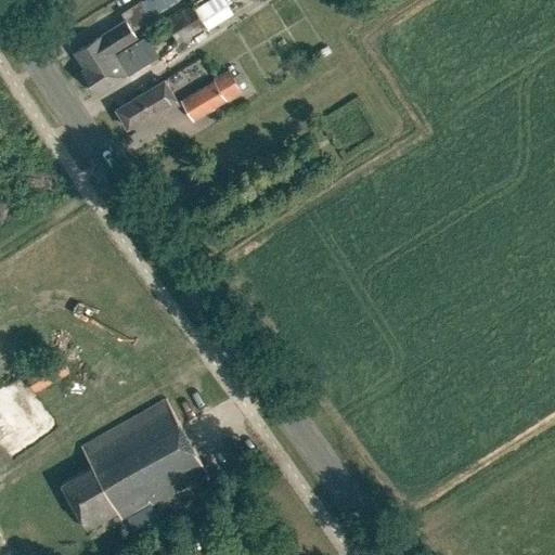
[(85,68),(113,52),(137,37),(132,30),(152,17),(141,0),(140,0),(120,13),(127,23),(104,37),(102,35),(74,52),(82,65),(84,67),(80,69),(81,71),(85,68)]
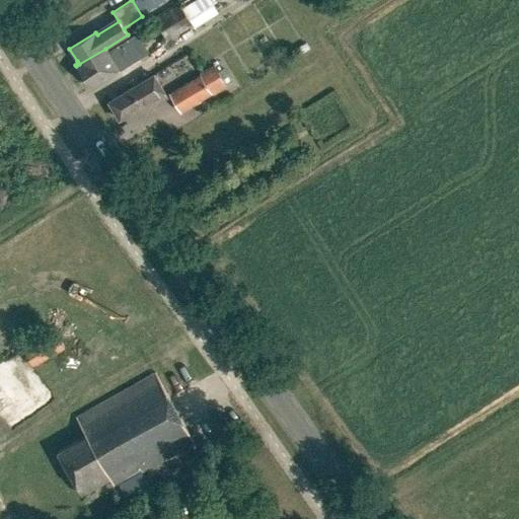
[(193,0),(181,7),(189,18),(213,4),(210,0),(193,0)]
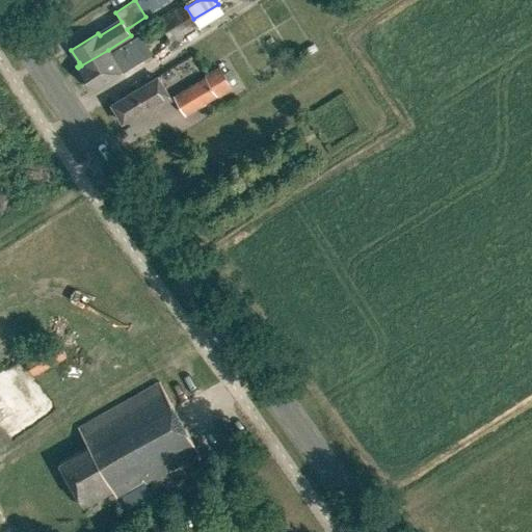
[(170,42),(196,25),(184,3),(157,19),(170,42)]
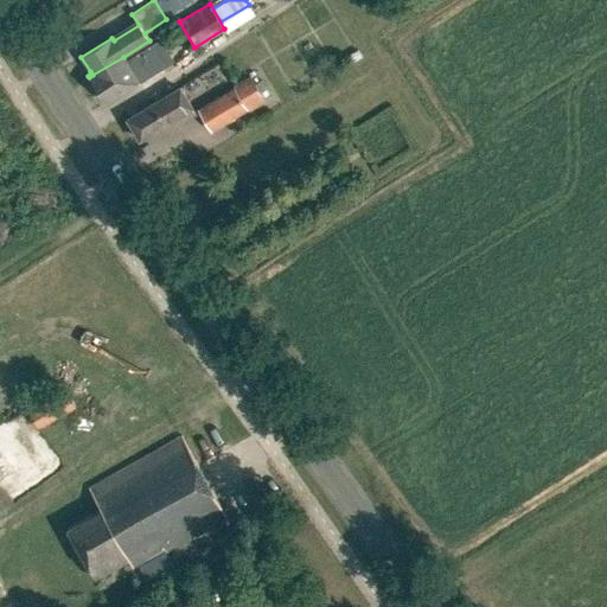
[(93,75),(89,77),(107,103),(139,81),(138,80),(157,69),(147,52),(128,64),(123,57),(93,75)]
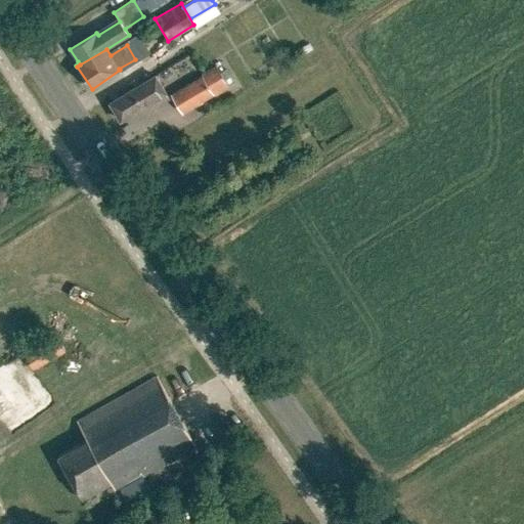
[(202,76),(214,94),(228,86),(216,66),(202,73),(202,76)]
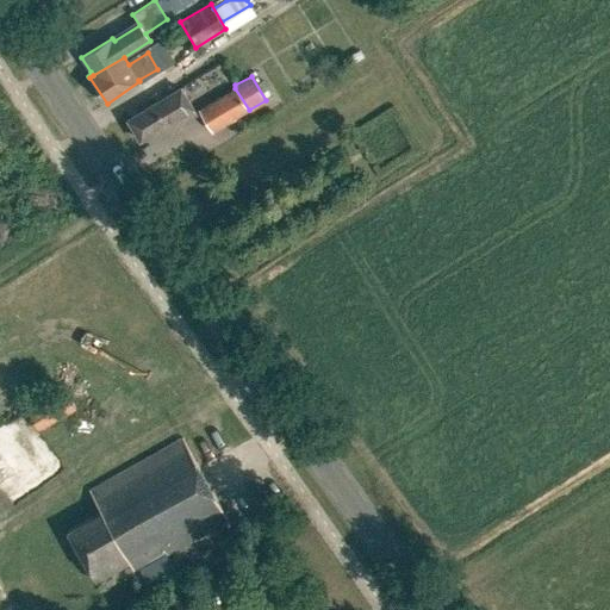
[(211,131),(249,110),(235,88),(198,110),(211,131)]
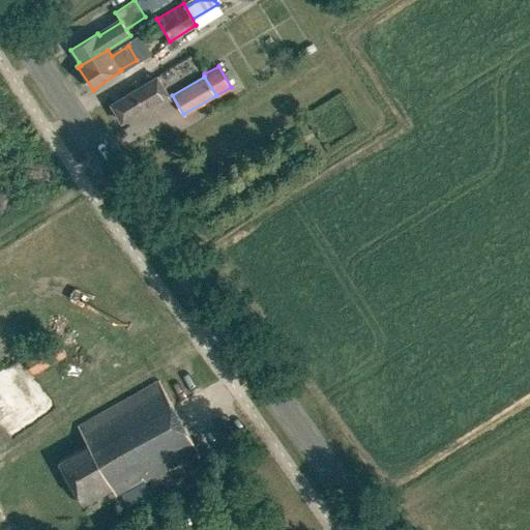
[(131,121),(169,98),(156,78),(113,104),(123,121),(129,117),(131,121)]
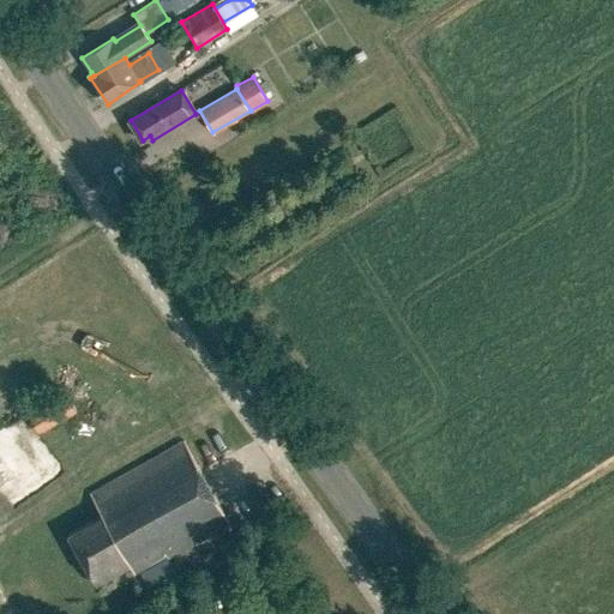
[(40,431),(76,410),(66,392),(29,413),(40,431)]
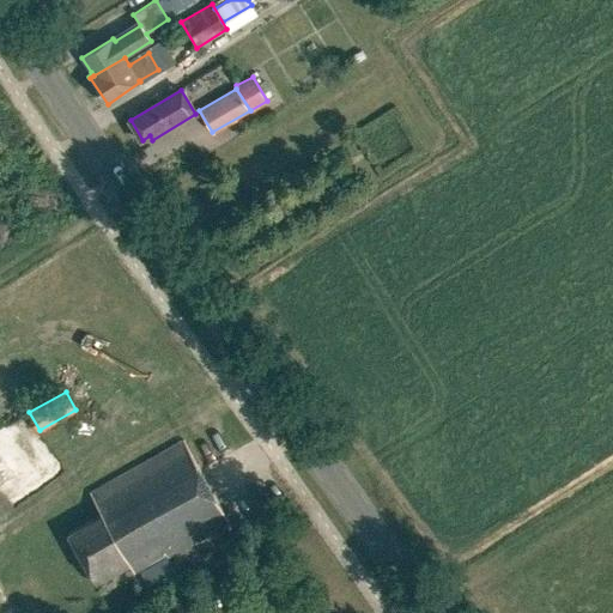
[(229,526),(231,525),(183,439),(182,441),(182,442),(90,493),(102,514),(68,533),(97,584),(131,565),(134,572),(167,554),(168,558),(229,525),(229,526)]
